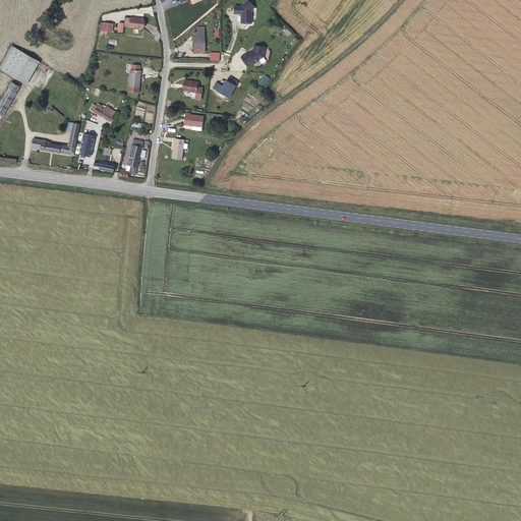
[(242,6),(235,6),(235,13),(242,14),(242,23),(252,23),(252,18),(251,16),(251,11),(255,7),(249,0),(242,6)]
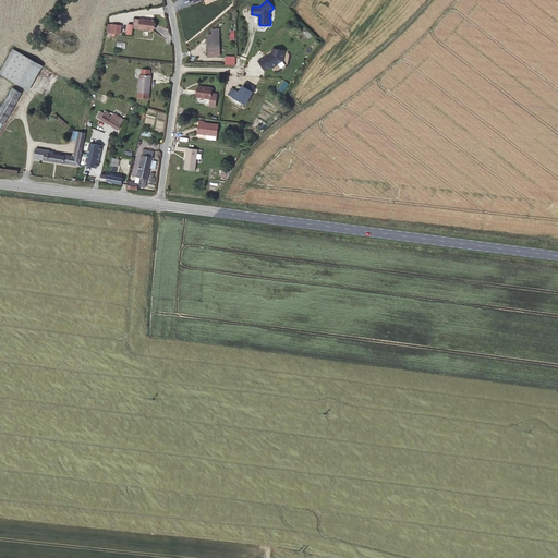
[(154,21),(141,19),(138,28),(153,31),(154,21)]
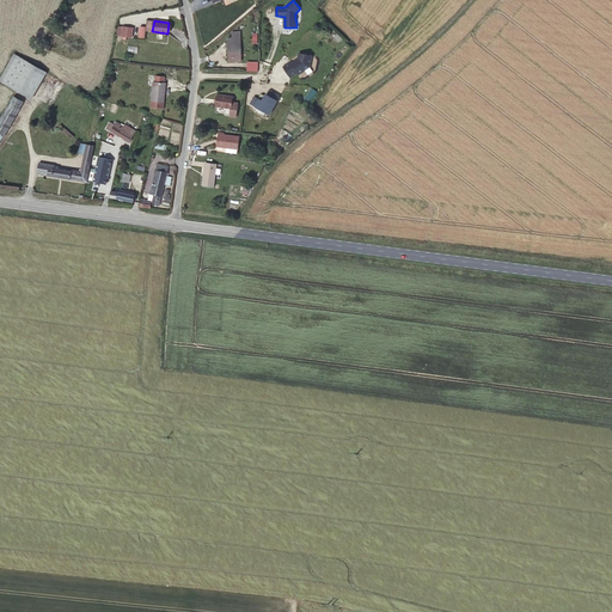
[(134,28),(123,26),(122,36),(132,37),(134,28)]
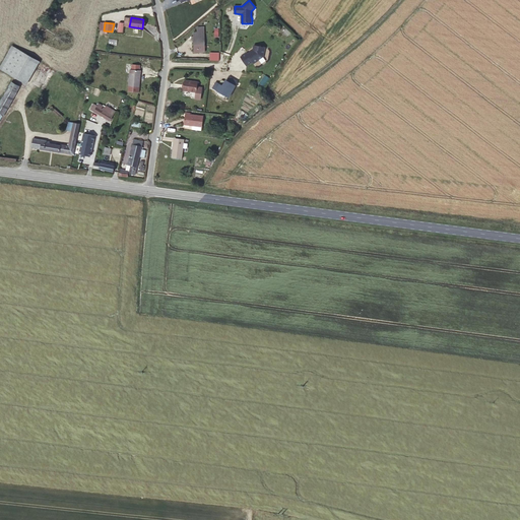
[(197,33),(194,33),(194,44),(194,52),(205,52),(204,29),(197,29),(197,33)]
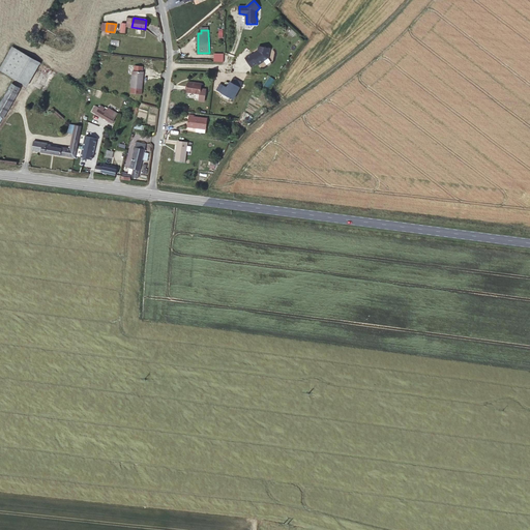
[(40,63),(12,47),(0,69),(28,86),(40,63)]
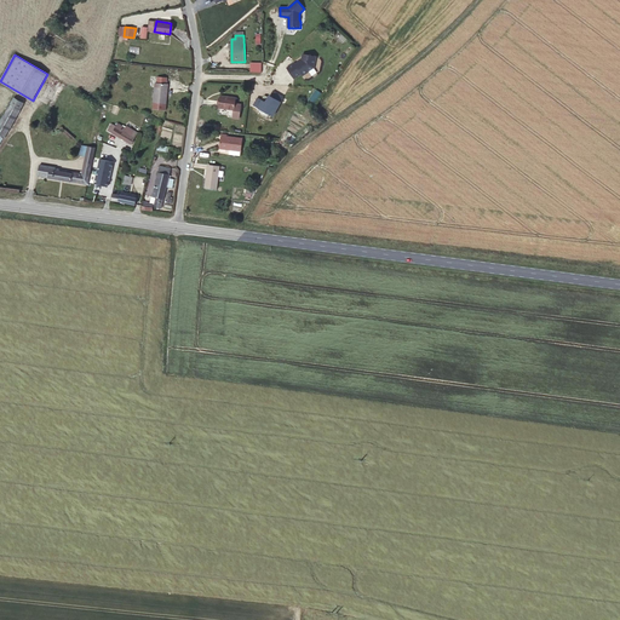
[(294,63),(287,69),(294,79),(302,74),(303,76),(309,73),(308,72),(314,68),(315,57),(303,55),(300,62),(296,65),(294,63)]
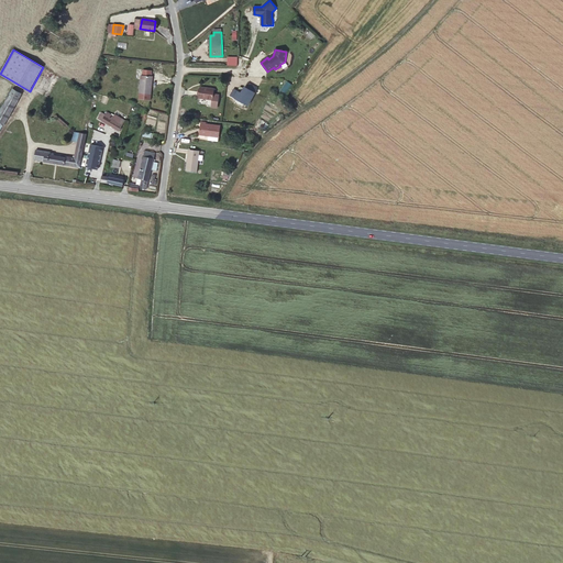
[(228,57),(228,66),(238,66),(238,57),(228,57)]
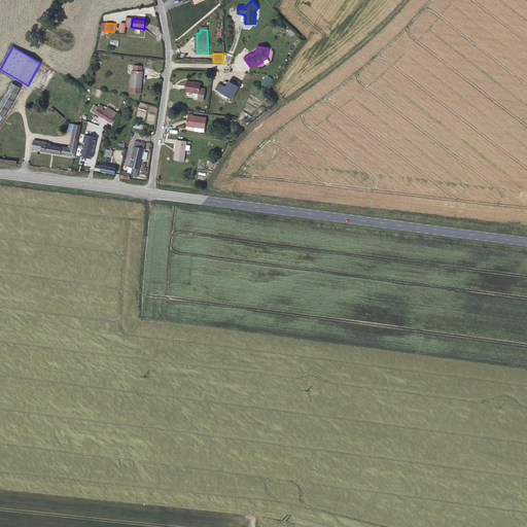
[(130,93),(140,94),(143,71),(132,70),(130,93)]
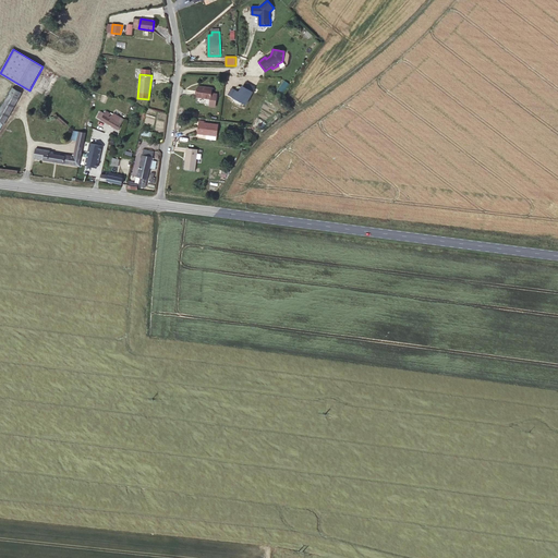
[(279,89),(283,92),(289,83),(283,80),(279,89)]
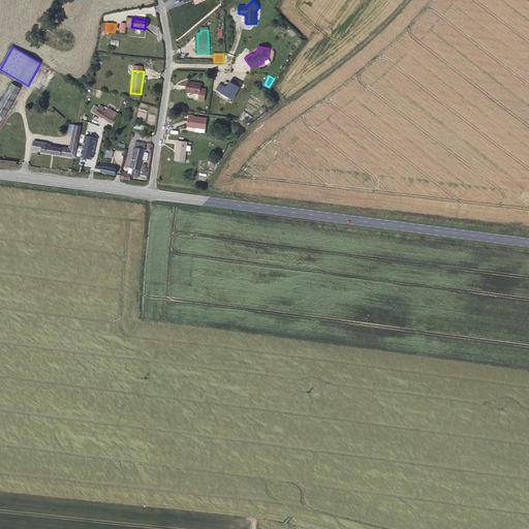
[(227,88),(220,84),(216,91),(232,99),(242,83),(232,79),(227,88)]
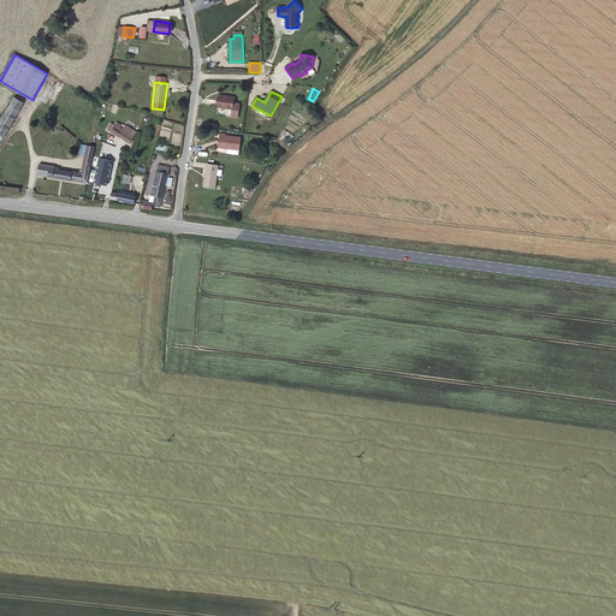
[(234,98),(219,95),(217,106),(232,108),(234,98)]
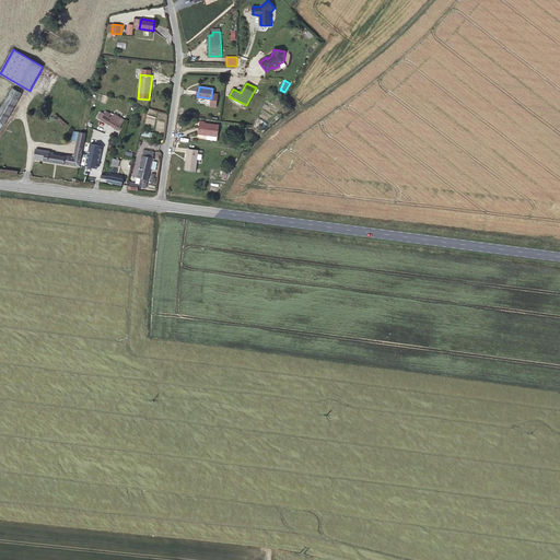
[(0,129),(21,93),(12,89),(0,109),(0,129)]
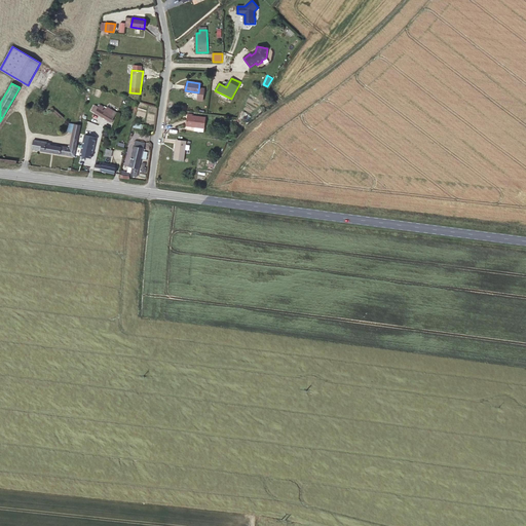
[(111,122),(116,113),(108,107),(106,109),(100,105),(99,108),(96,106),(92,111),(111,122)]
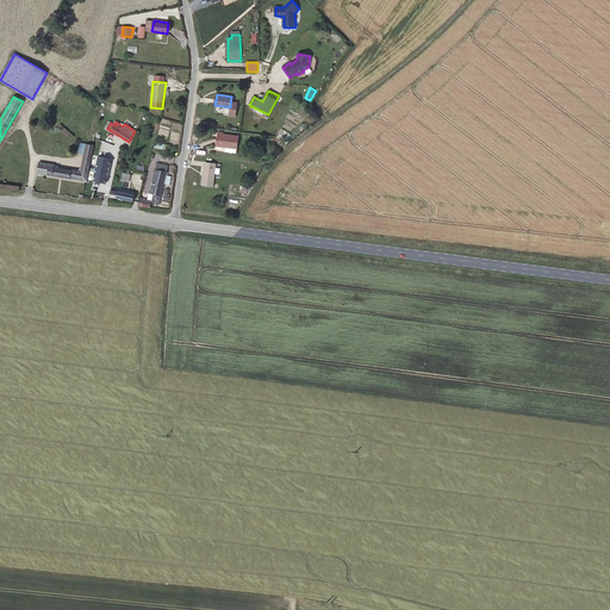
[(223,135),(218,134),(217,144),(226,145),(226,147),(236,149),(238,137),(223,135)]
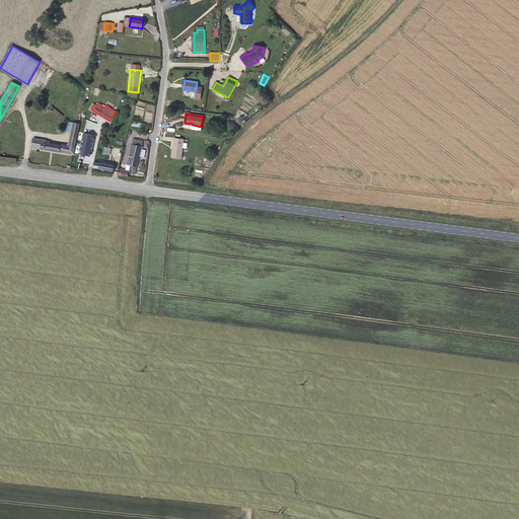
[(31,147),(73,154),(80,124),(74,123),(72,131),(69,146),(62,144),(61,146),(46,143),(47,141),(32,138),(31,147)]
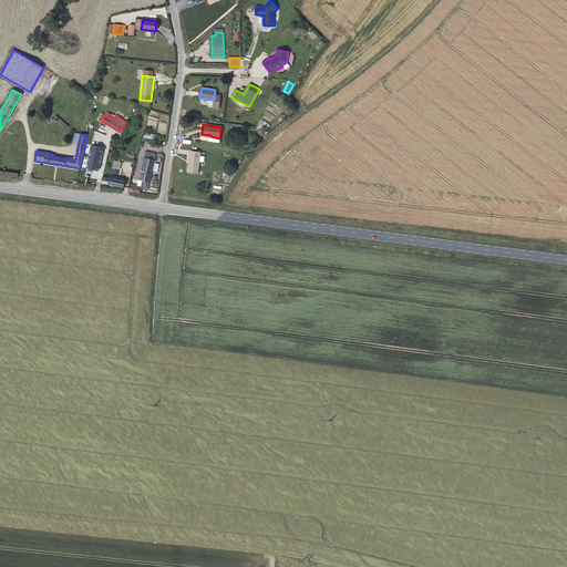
[(99,171),(103,148),(92,145),(86,168),(99,171)]
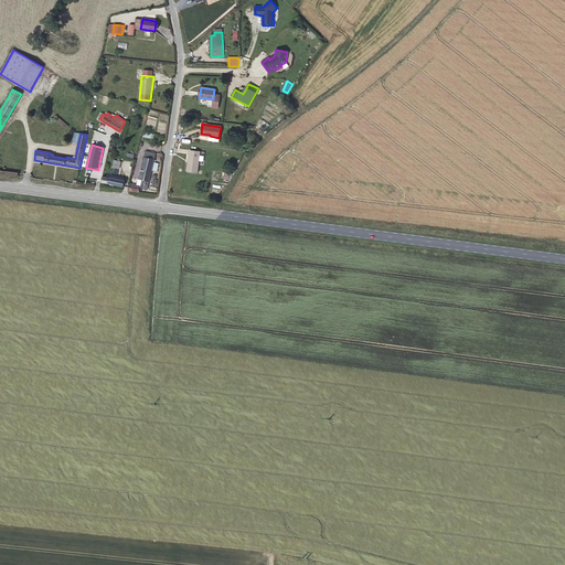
[(201,151),(190,150),(187,171),(198,172),(201,151)]
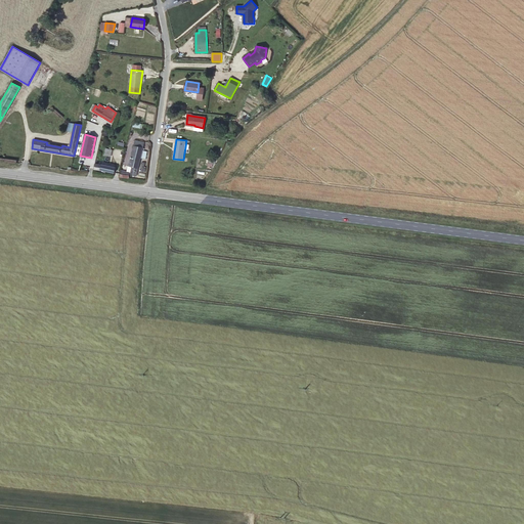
[(142,150),(143,147),(134,145),(129,166),(132,167),(138,168),(141,157),(145,158),(147,151),(142,150)]
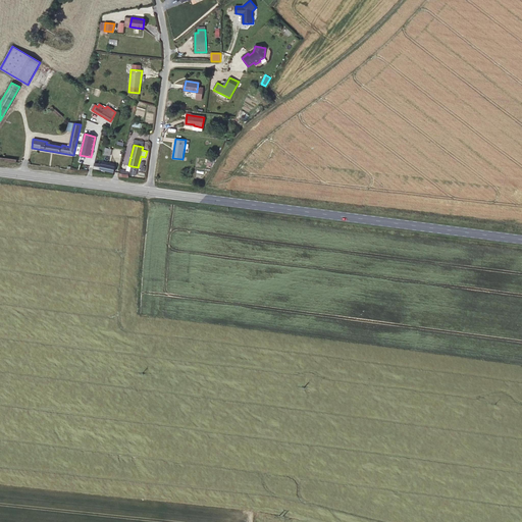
[(110,156),(112,149),(105,147),(104,155),(110,156)]
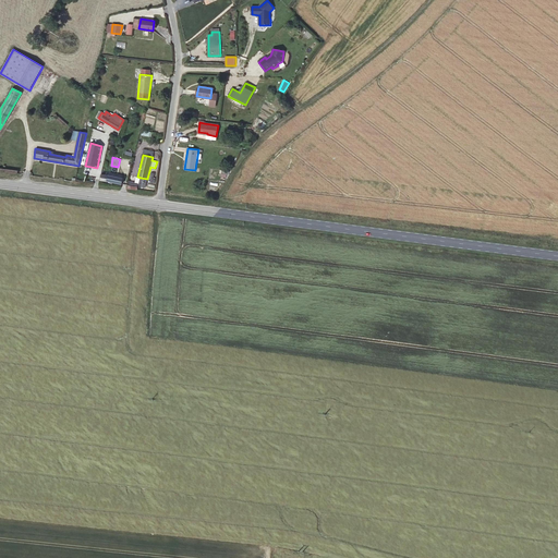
[(108,176),(101,174),(100,180),(122,184),(123,179),(109,176),(108,176)]
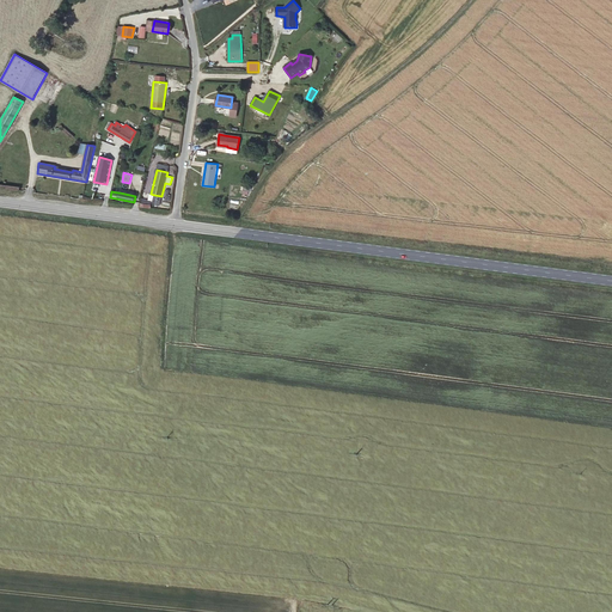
All buildings are outlined.
